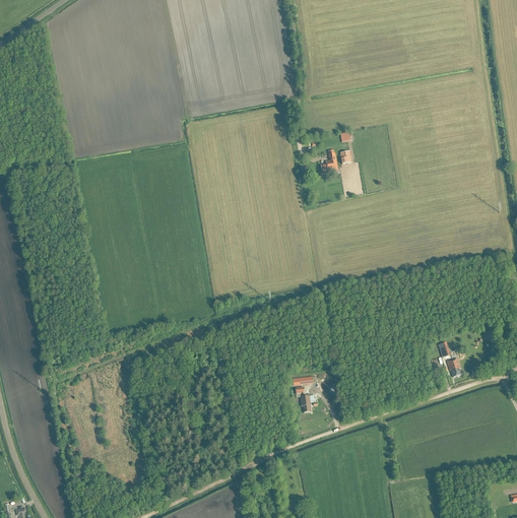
[(347,138),(346,131),(338,132),(340,139),(347,138)]
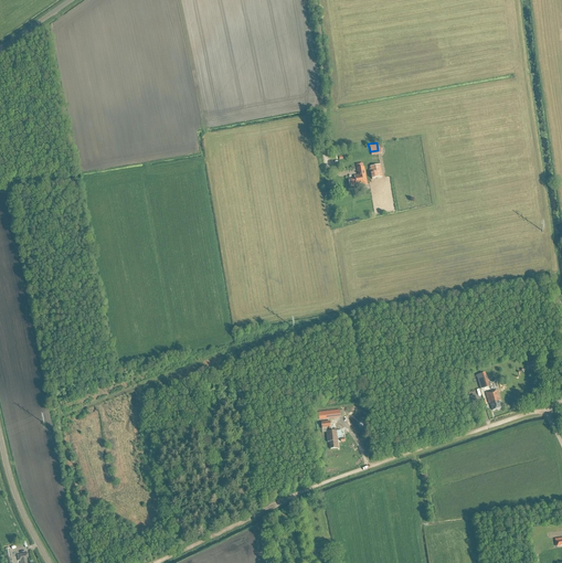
[(353,184),(364,182),(361,165),(360,165),(359,162),(353,163),(353,166),(356,173),(351,173),(351,177),(346,178),(347,182),(348,182),(348,183),(352,183),(353,184)]
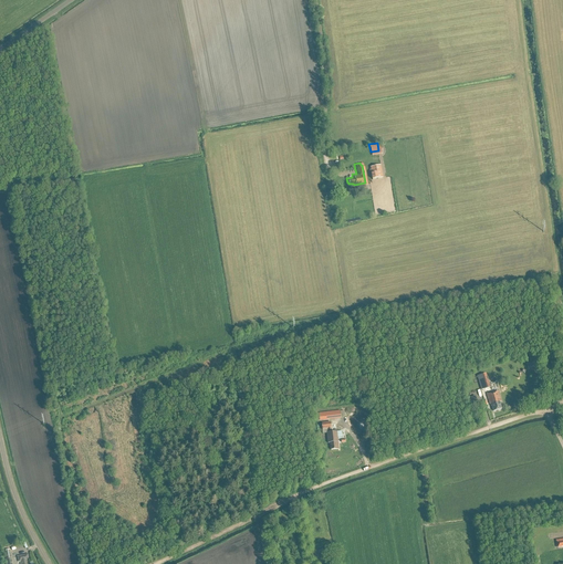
[(369,178),(379,176),(378,164),(367,165),(369,178)]
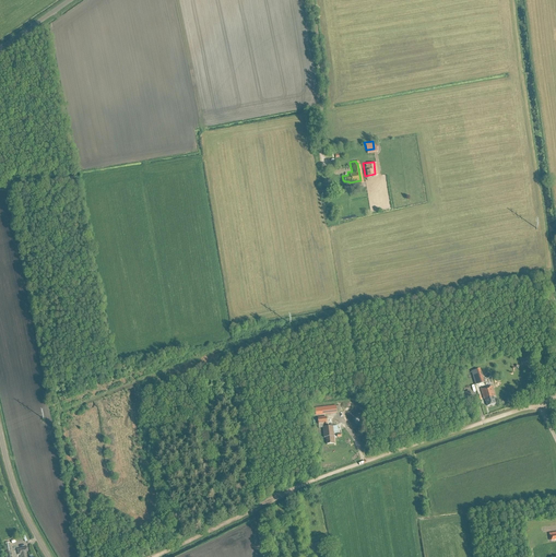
[(527,351),(516,354),(518,362),(529,358),(527,351)]
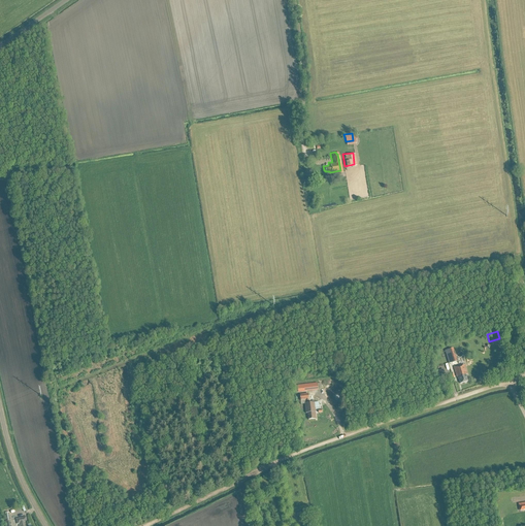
[(452,353),(450,347),(446,348),(447,354),(444,355),(446,362),(454,359),(452,353)]
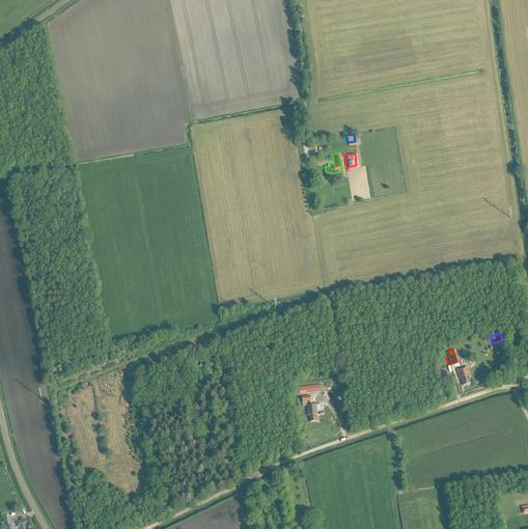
[(460,384),(468,382),(466,376),(467,374),(464,365),(462,366),(461,365),(453,367),(456,376),(457,379),(459,379),(460,384)]
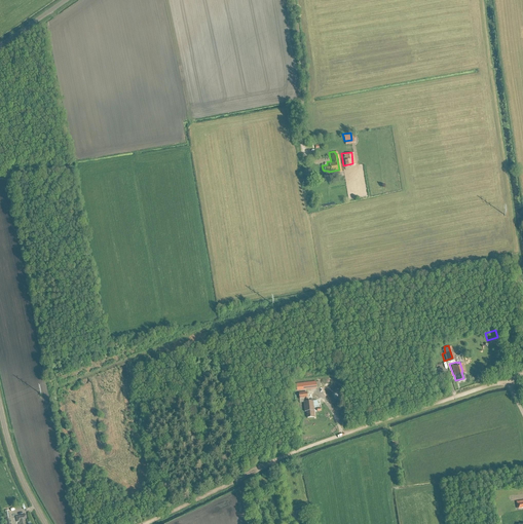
[(302,406),(303,406),(304,416),(311,415),(310,400),(304,400),(302,400),(302,406)]
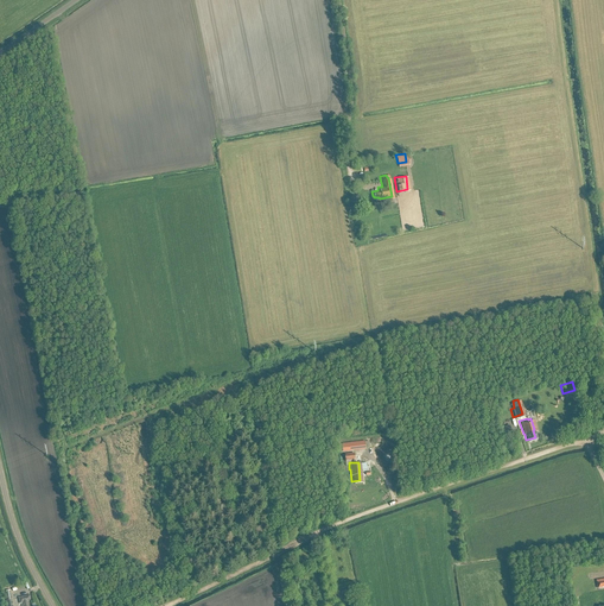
[(29,605),(26,593),(17,595),(18,605),(29,605)]
